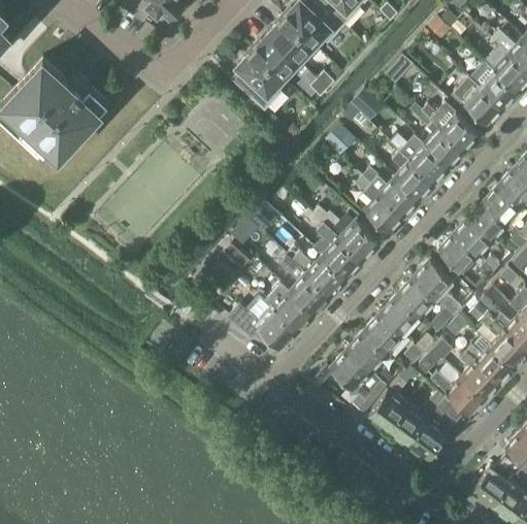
[(128,0),(123,6),(143,22),(154,10),(158,14),(162,9),(169,17),(184,0),(128,0)]
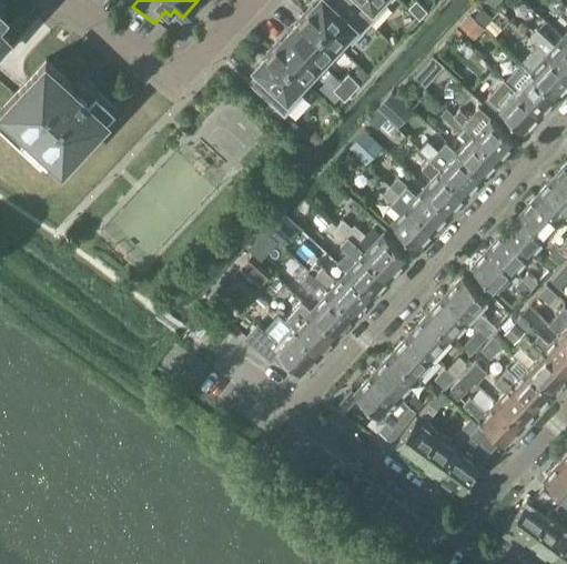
[(309,13),(304,18),(332,43),(337,49),(346,40),(353,47),(371,27),(344,3),(341,0),(328,0),(326,3),(323,0),(310,13),(309,13)]
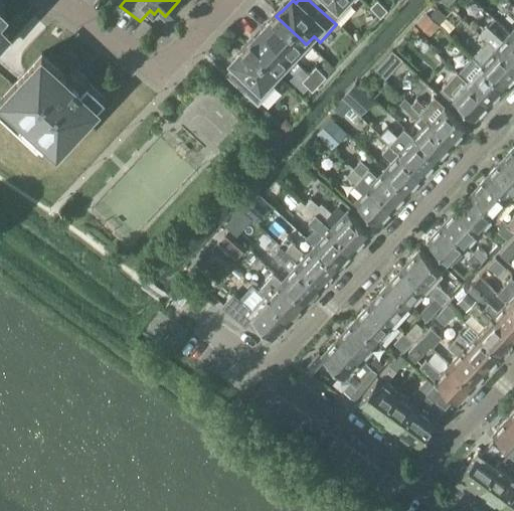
[(347,0),(309,0),(312,3),(336,24),(352,8),(346,2),(347,0)]
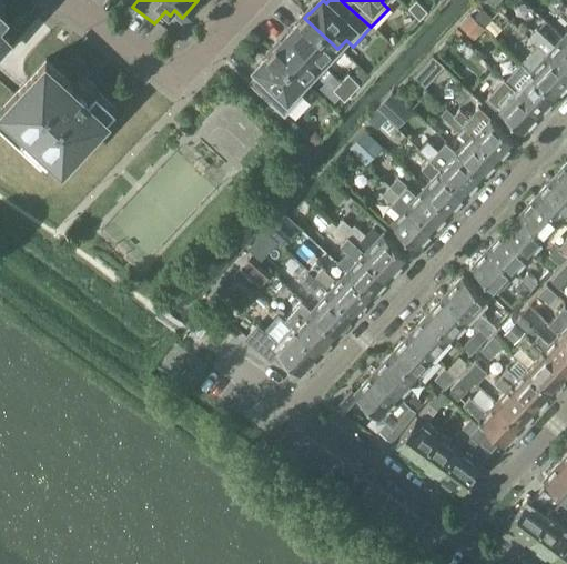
[(0,40),(10,29),(0,19),(0,17),(8,10),(0,2),(0,40)]
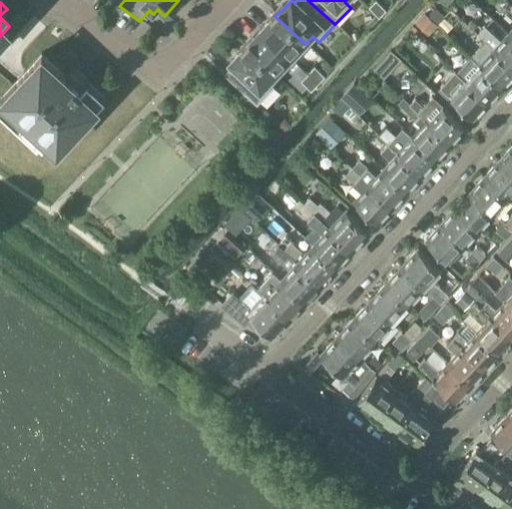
[(376,3),(369,10),(380,19),(387,12),(376,3)]
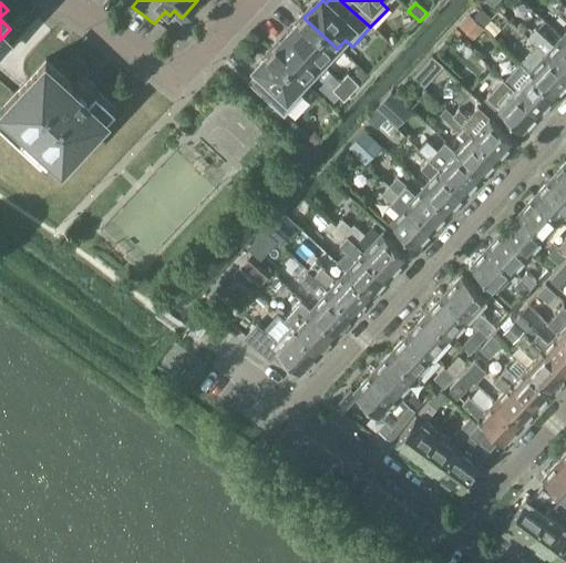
[(481,9),(472,19),(484,30),(493,20),(481,9)]
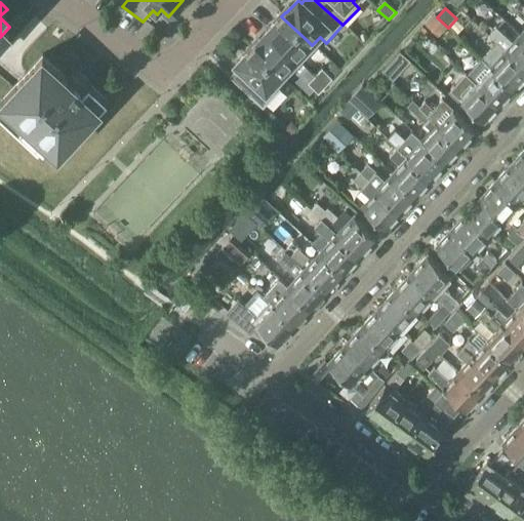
[(448,28),(437,17),(435,15),(426,25),(439,38),(448,28)]
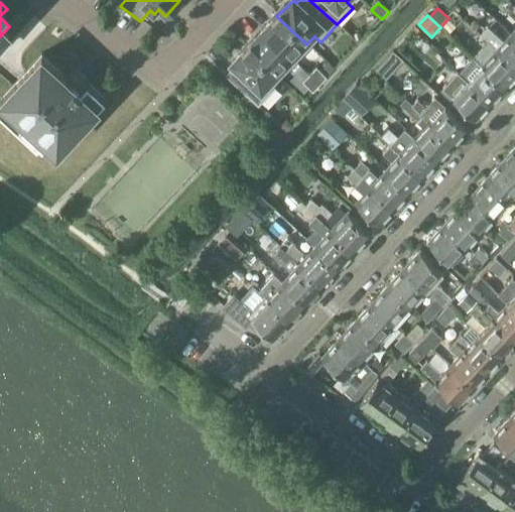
[(273,21),(262,32),(286,54),(292,60),(306,44),(301,39),(276,16),(273,20),(273,21)]
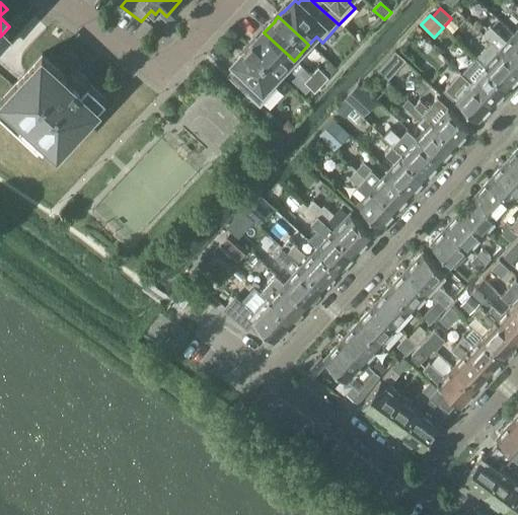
[(517,39),(514,37),(507,44),(491,28),(484,37),(492,44),(491,44),(517,68),(517,39)]
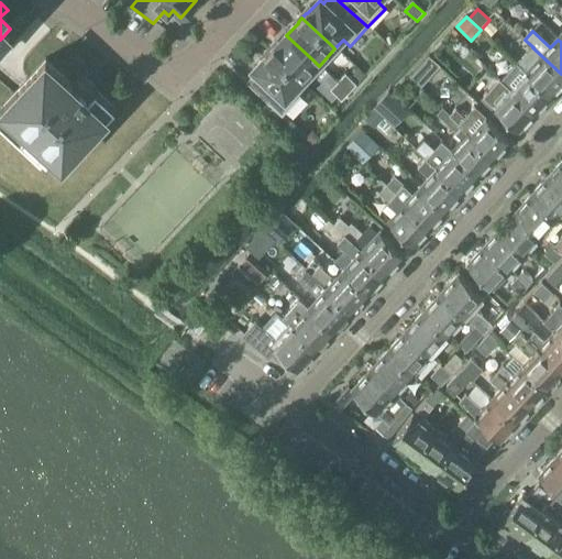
[(274,47),(270,53),(296,77),(302,84),(319,66),(312,59),(286,35),(275,48),(274,47)]
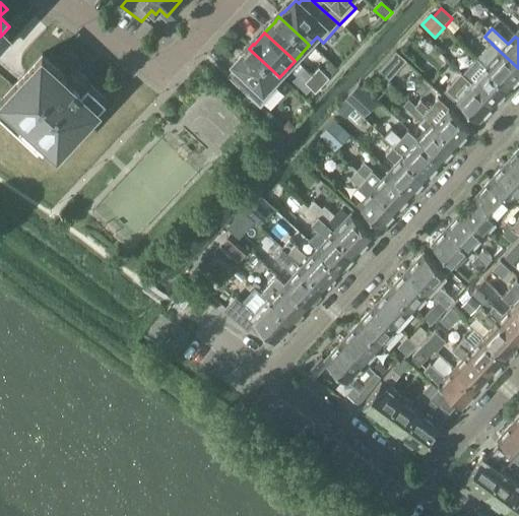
[(518,68),(492,44),(477,60),(509,89),(518,78),(518,68)]
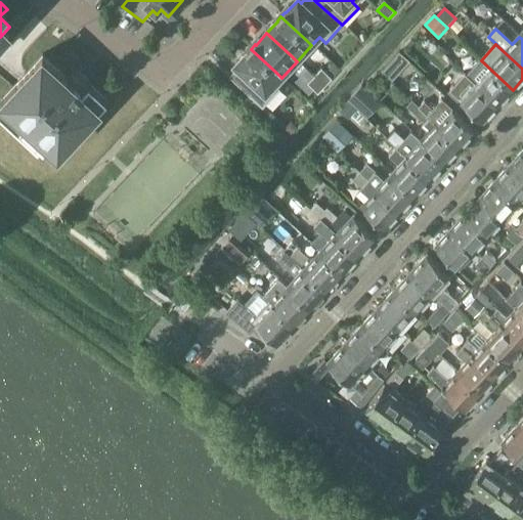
[(230,78),(263,110),(279,91),(273,86),(281,78),(275,72),(251,49),(247,53),(248,53),(235,67),(238,69),(230,78)]
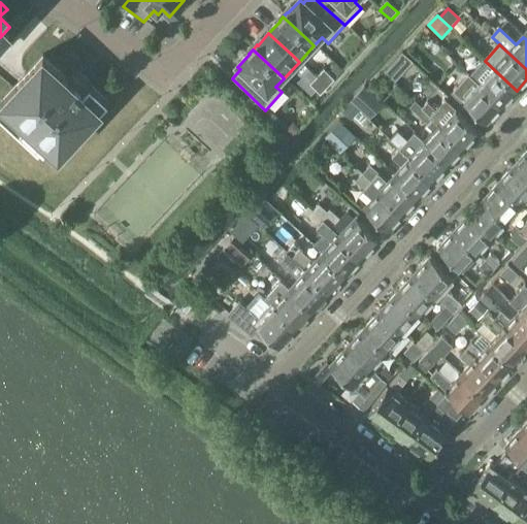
[(67,79),(43,58),(0,103),(0,115),(53,163),(108,102),(86,82),(74,71),(67,79)]
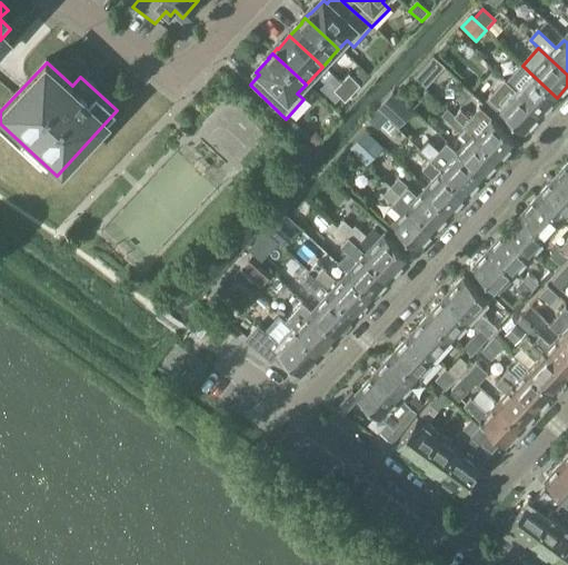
[(436,63),(420,80),(430,90),(446,73),(436,63)]
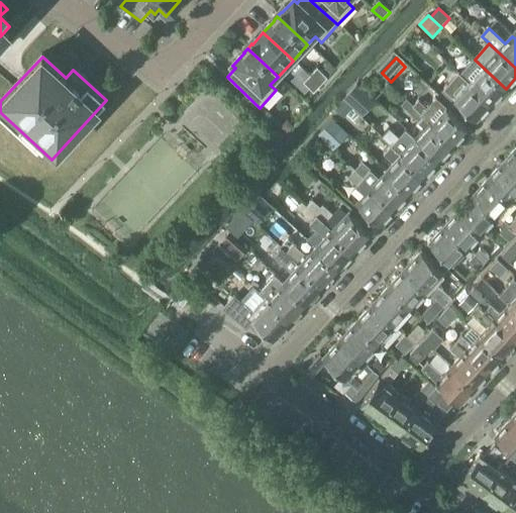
[(506,89),(475,60),(459,75),(492,104),(506,89)]
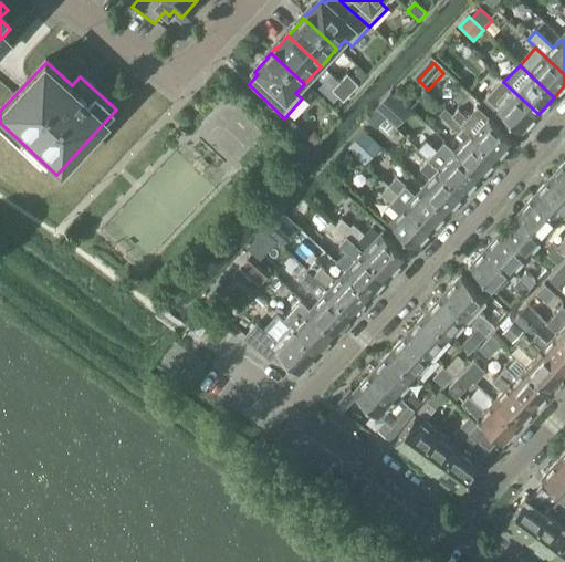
[(359,86),(347,75),(339,84),(351,95),(359,86)]
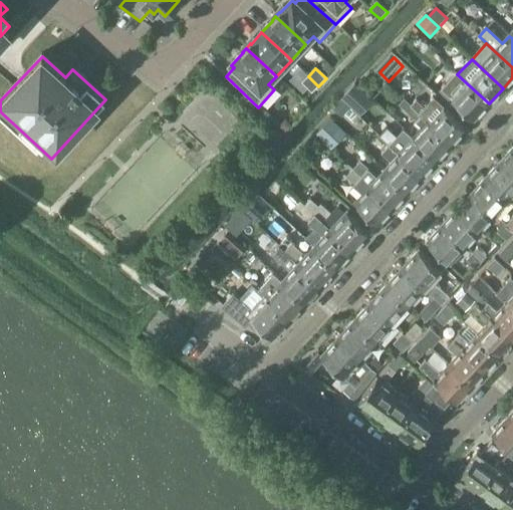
[(457,74),(456,73),(441,89),(474,120),(489,103),(457,74)]
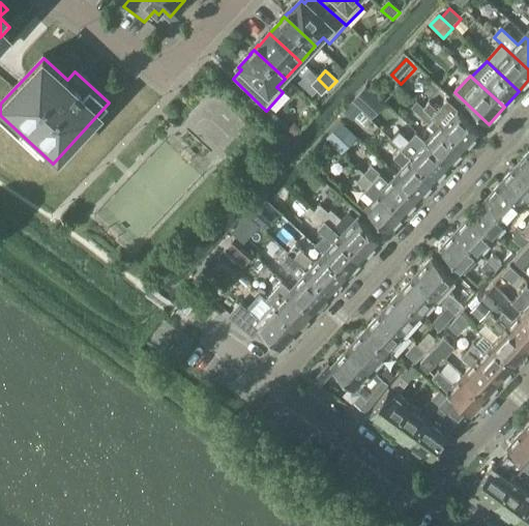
[(328,89),(318,79),(312,86),(322,95),(328,89)]
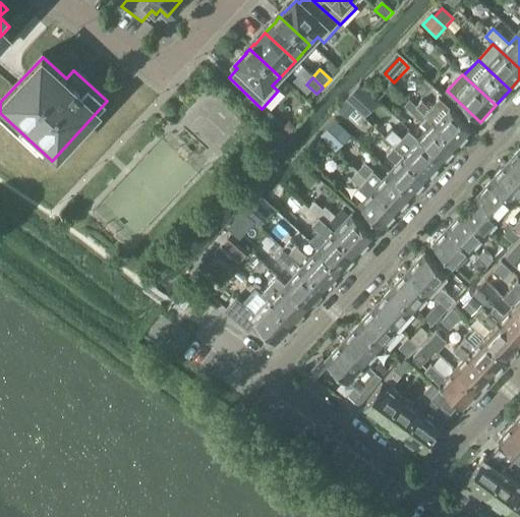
[(362,89),(349,103),(357,112),(371,97),(362,89)]
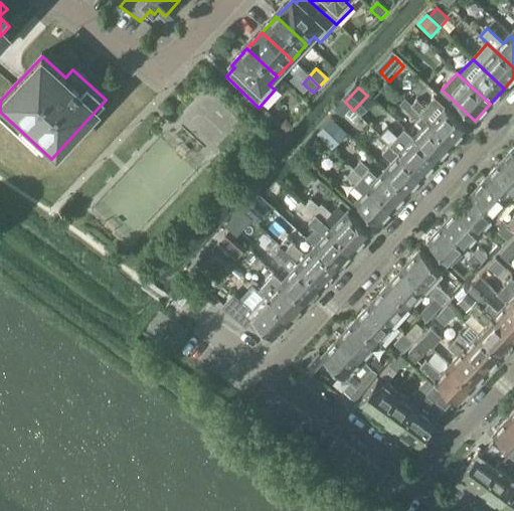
[(414,99),(408,106),(452,146),(467,129),(432,96),(421,106),(414,99)]
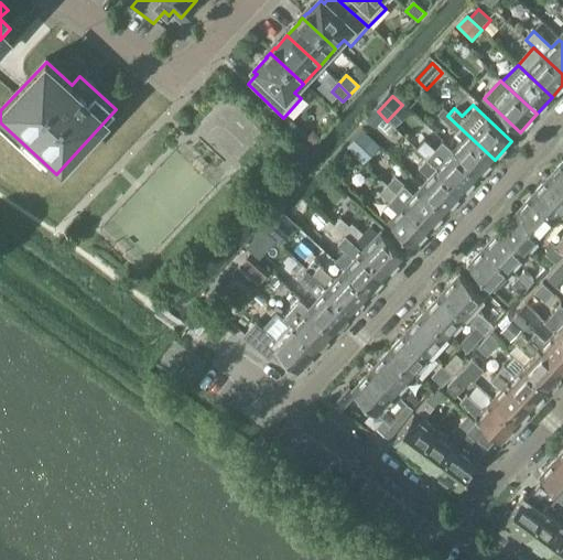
[(376,112),(366,122),(376,132),(386,122),(376,112)]
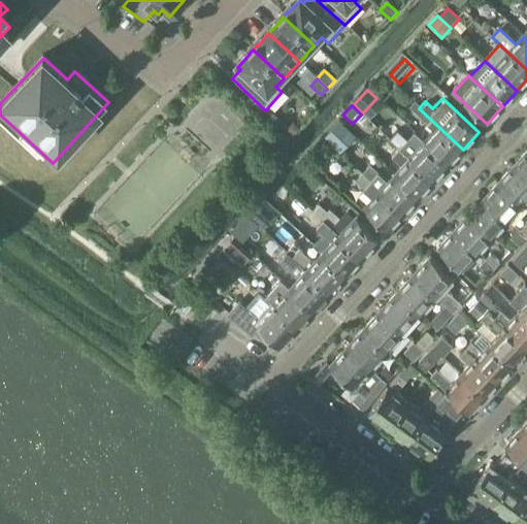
[(419,108),(416,105),(410,110),(428,127),(426,129),(432,135),(425,143),(449,165),(463,150),(419,108)]
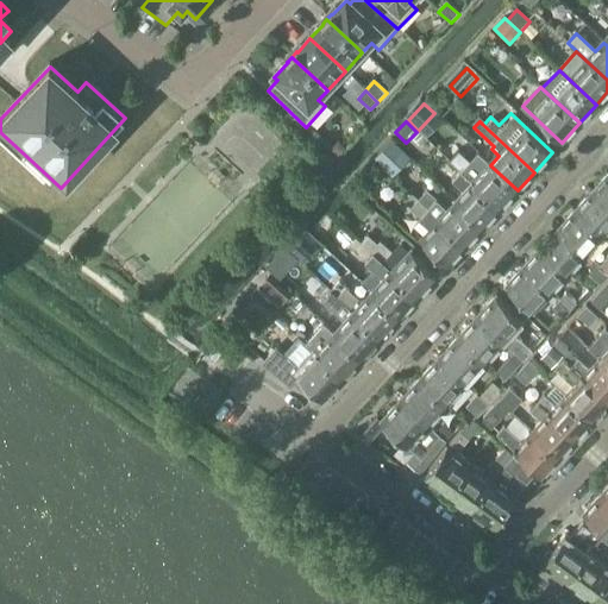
[(518,190),(490,165),(490,167),(478,155),(470,163),(458,153),(450,162),(458,169),(474,183),(501,209),(516,192),(518,190)]
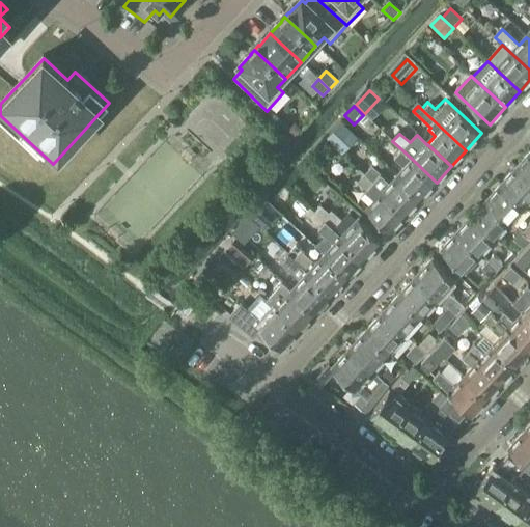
[(405,169),(397,176),(421,199),(437,183),(413,160),(399,147),(391,157),(405,169)]
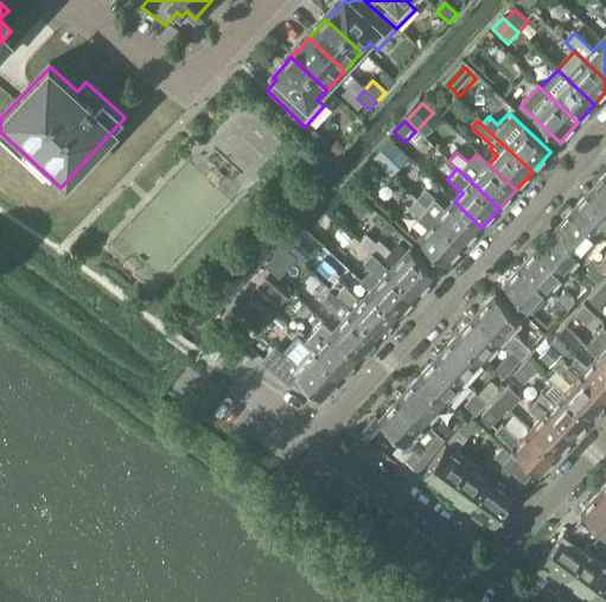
[(605,175),(591,192),(605,205),(605,175)]
